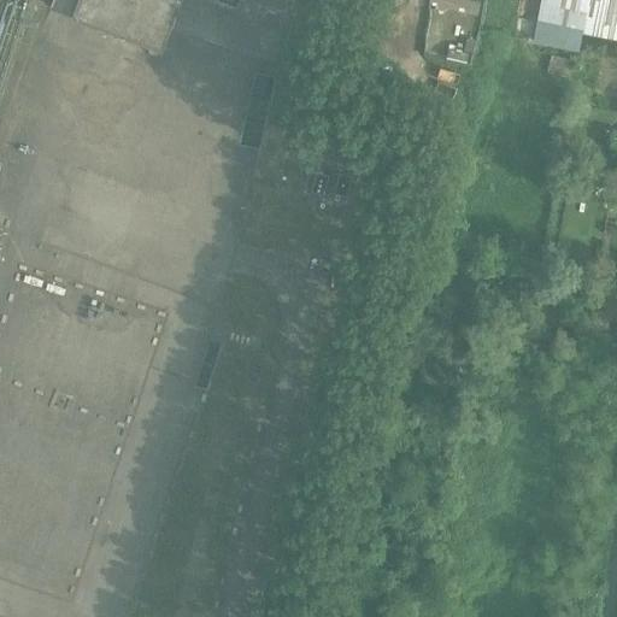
[(156,12),(159,0),(82,0),(77,17),(115,28),(123,1),(156,12)]
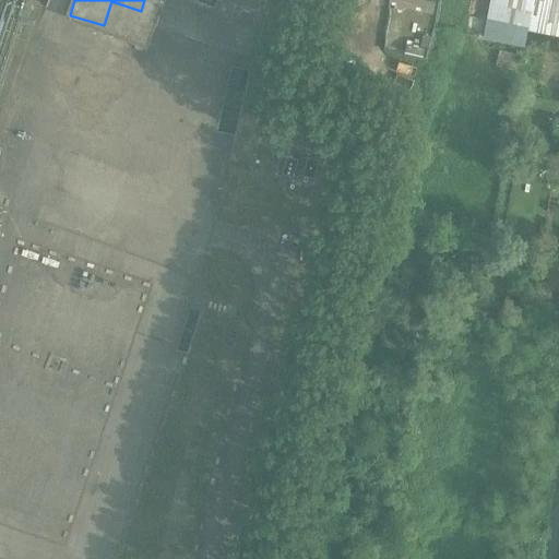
[(405,8),(432,14),(436,2),(426,0),(389,0),(389,4),(395,6),(394,9),(404,11),(405,8)]
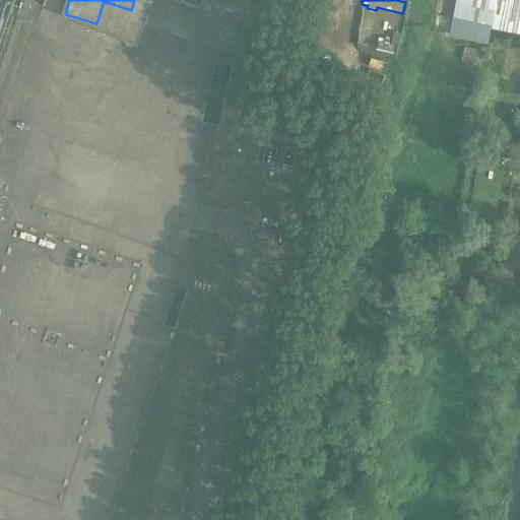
[(519,0),(456,0),(449,37),(488,44),(491,29),(519,35),(519,0)]
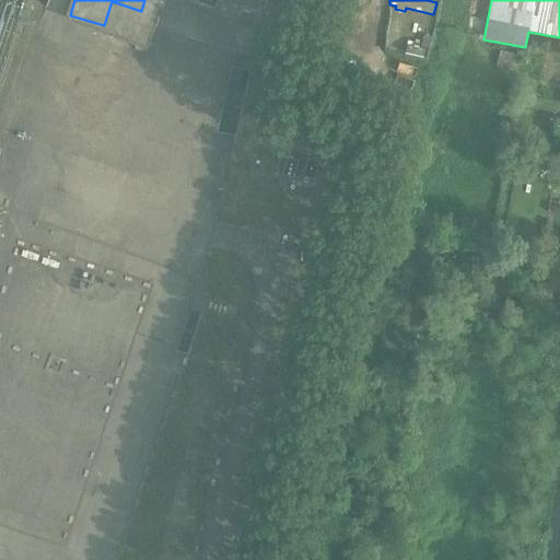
[(431,48),(433,37),(424,35),(421,46),(431,48)]
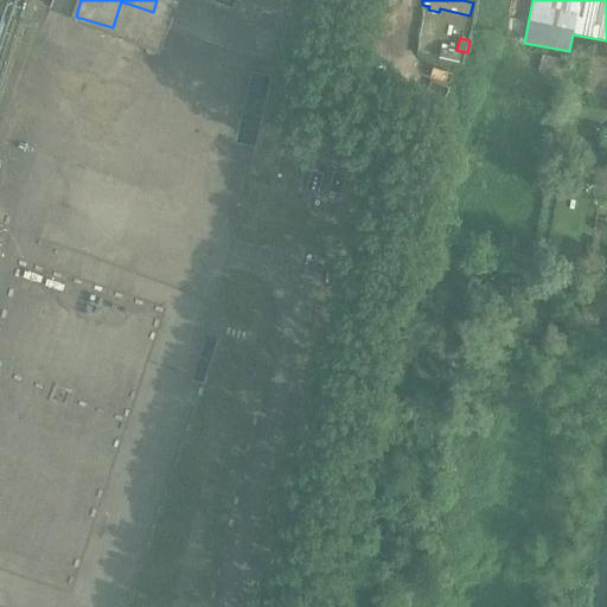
[(439,57),(459,62),(461,52),(441,49),(439,57)]
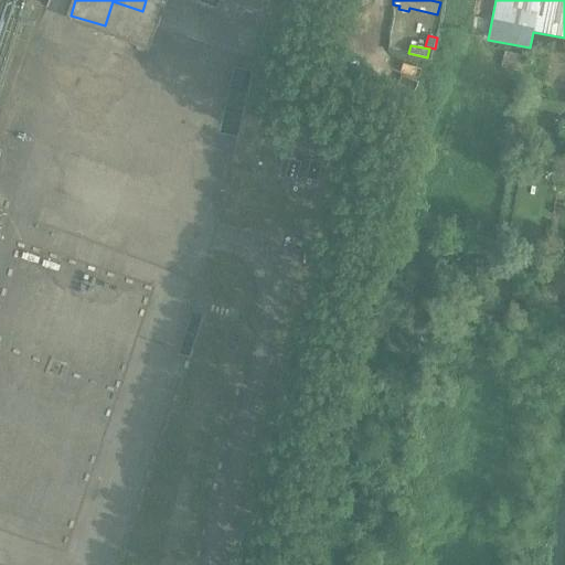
[(308,149),(313,127),(304,124),(298,147),(308,149)]
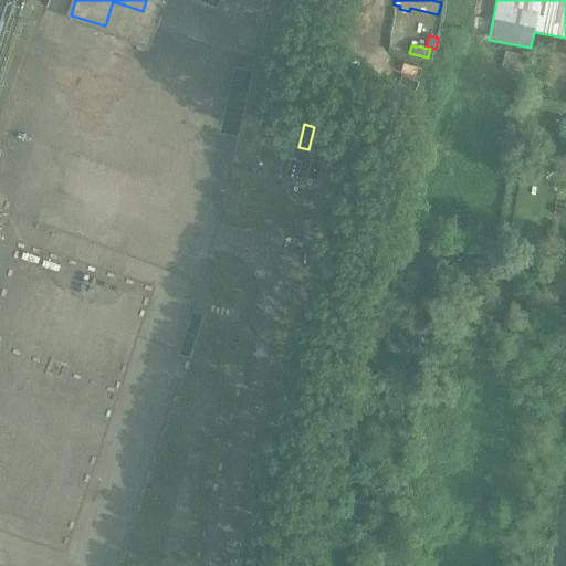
[(325,154),(331,132),(320,128),(314,150),(325,154)]
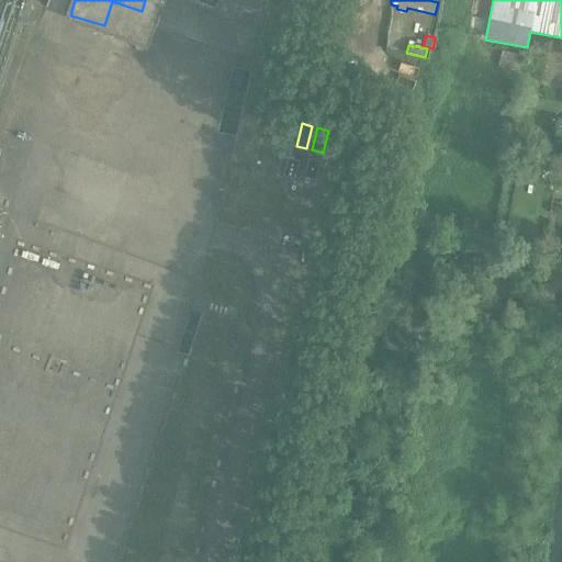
[(294,178),(300,160),(289,158),(284,176),(294,178)]
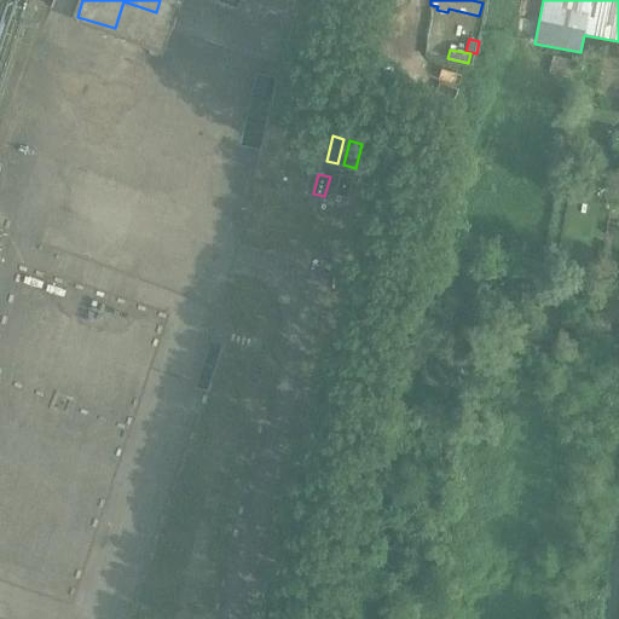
[(347,197),(353,178),(341,174),(335,194),(347,197)]
